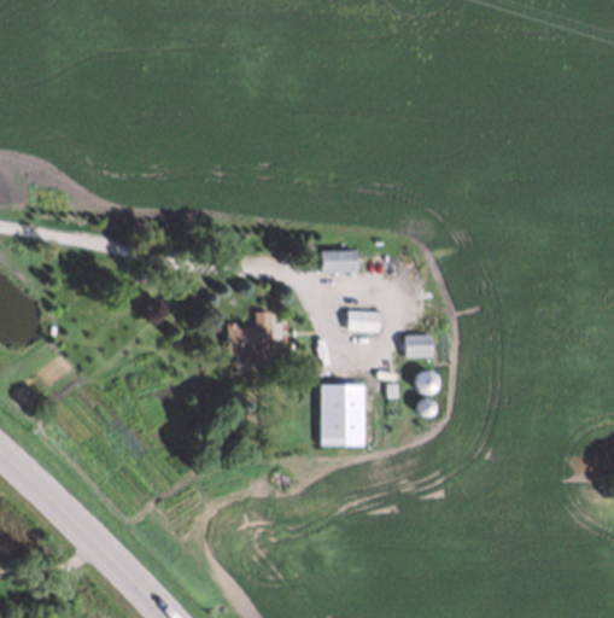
[(323,273),(323,251),(356,251),(356,273),(323,273)]
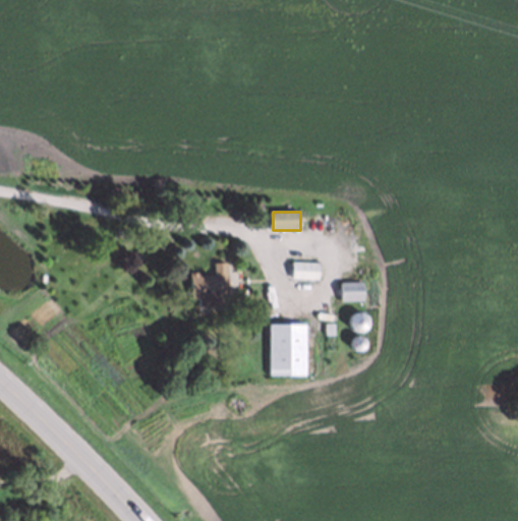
[(319,278),(291,277),(291,259),(319,261),(319,278)]
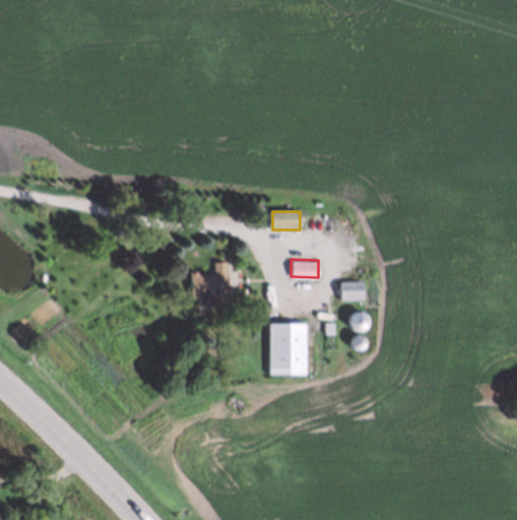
[(230,262),(231,304),(200,305),(200,298),(192,298),(192,275),(215,274),(214,262),(230,262)]
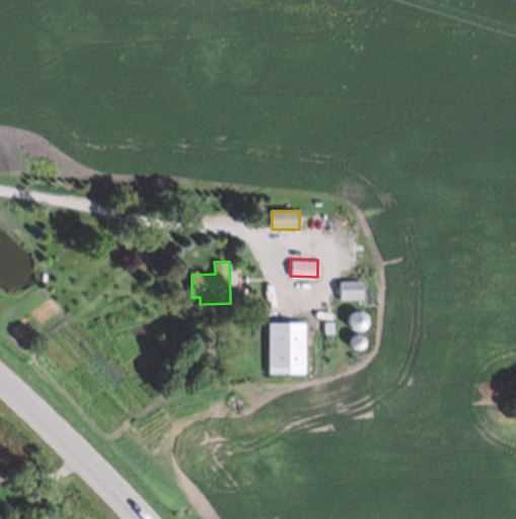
[(342,300),(342,281),(365,281),(364,300),(342,300)]
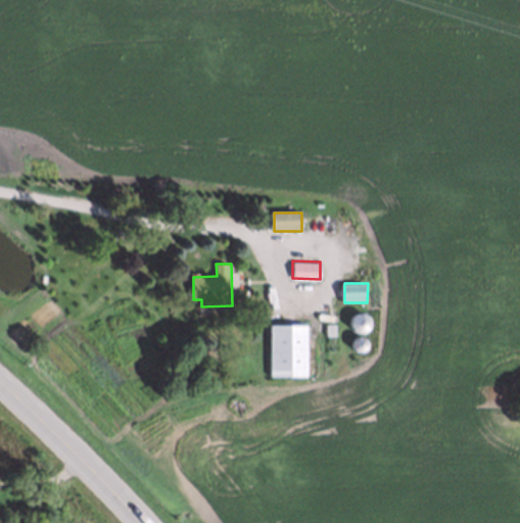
[(361,314),(366,316),(369,319),(370,324),(370,327),(368,330),(364,333),(360,333),(357,333),(353,331),(351,328),(350,324),(351,319),(355,316),(358,315),(361,314)]
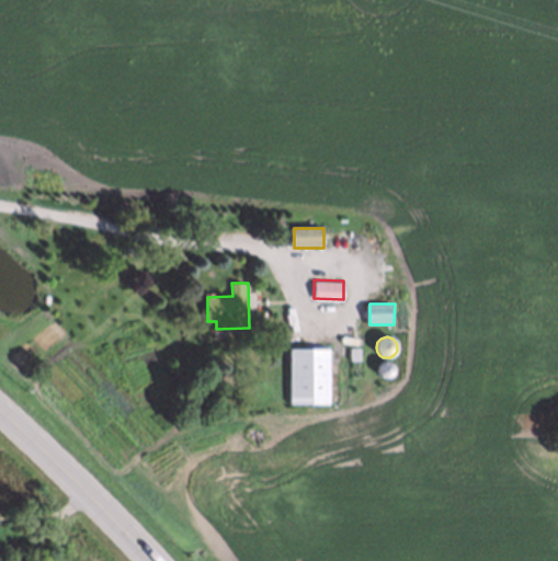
[(351,361),(351,347),(361,347),(360,361),(351,361)]
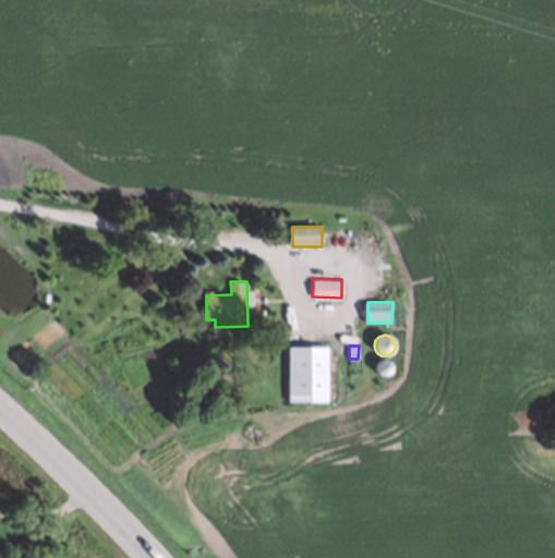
[(328,348),(329,402),(291,403),(291,349),(328,348)]
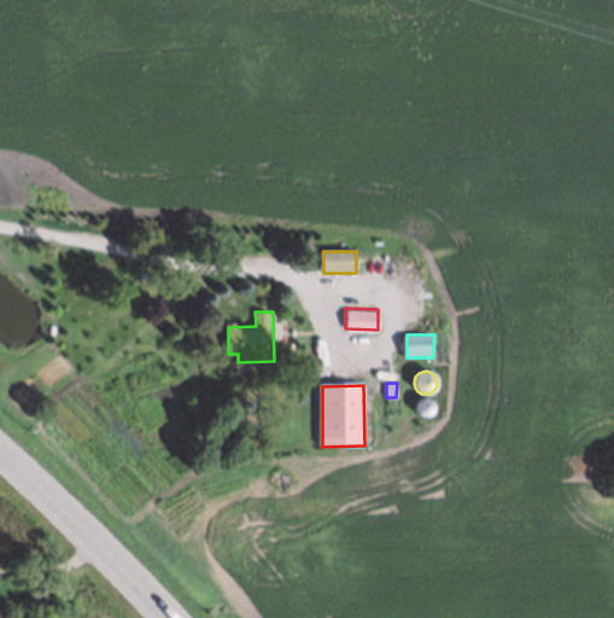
[(425,398),(430,400),(433,403),(434,408),(432,414),(426,417),(421,417),(417,413),(416,408),(416,404),(419,401),(425,398)]
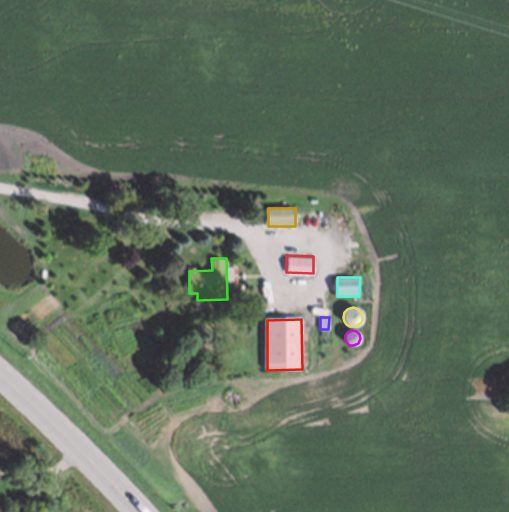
All buildings are outlined.
